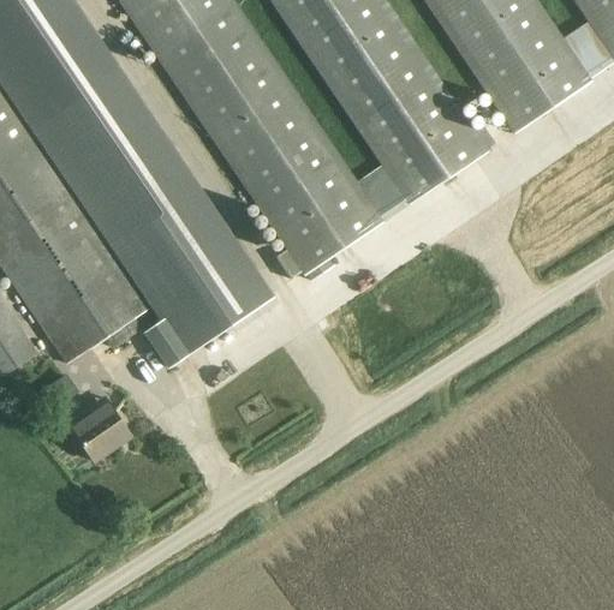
[(0,0),(0,70),(84,193),(97,214),(139,277),(155,299),(166,316),(145,329),(170,365),(274,293),(76,0),(0,0)]
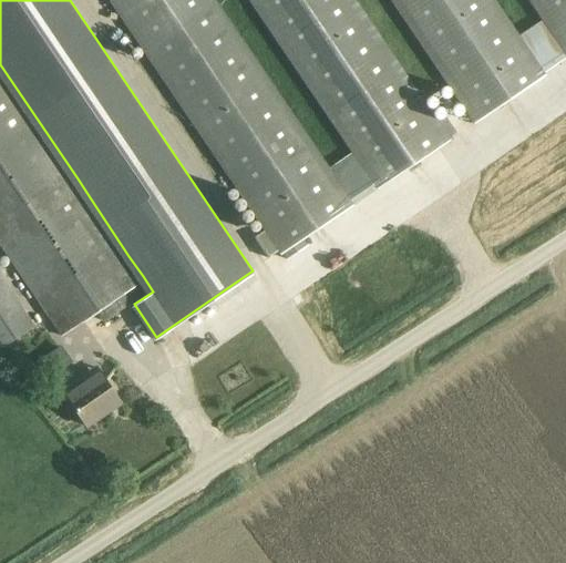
[(113,0),(145,47),(216,0),(113,0)]
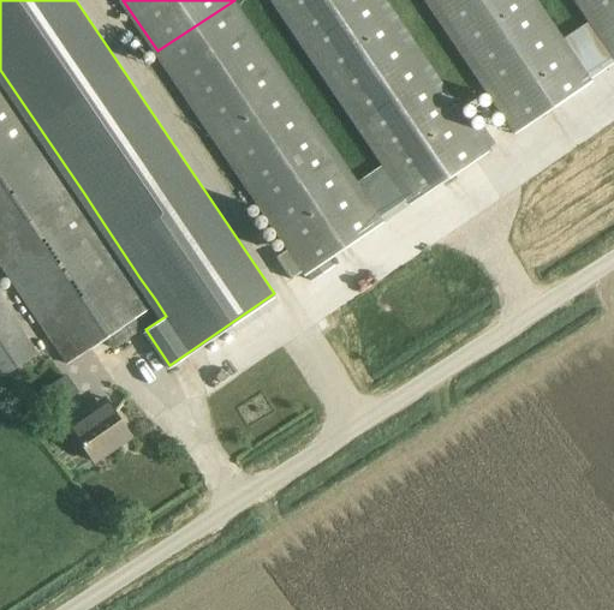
[(234,0),(158,51),(307,271),(383,220),(380,215),(407,197),(411,202),(488,150),(386,0),(275,0),(389,168),(361,187),(234,0)]
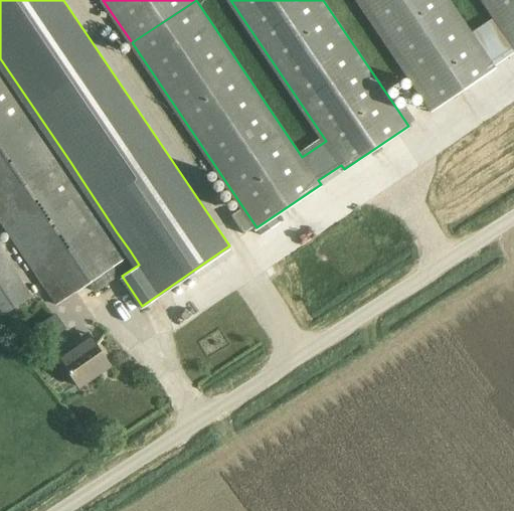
[(483,0),(499,24),(476,40),(449,0),(356,0),(431,110),(494,67),(492,63),(513,48),(513,0),(483,0)]
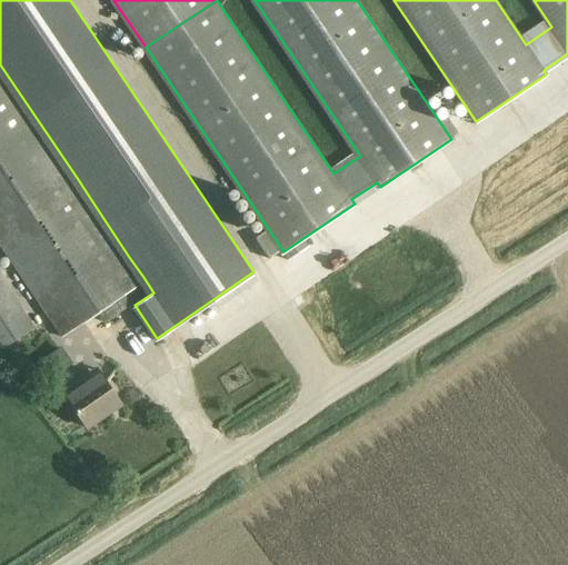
[(78,179),(72,184),(0,77),(0,246),(62,337),(98,313),(105,321),(132,303),(126,294),(140,284),(138,280),(143,277),(129,257),(123,260),(85,201),(90,198),(78,179)]
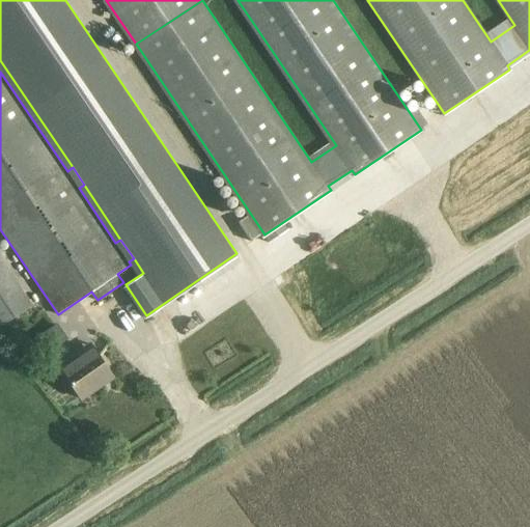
[(233,223),(246,243),(259,233),(247,214),(233,223)]
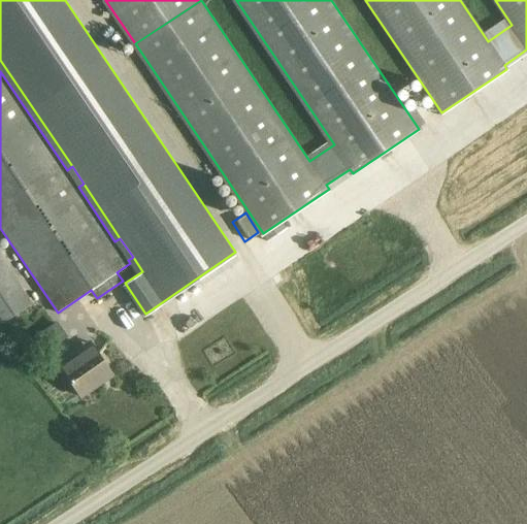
[(0,322),(33,300),(0,251),(0,322)]
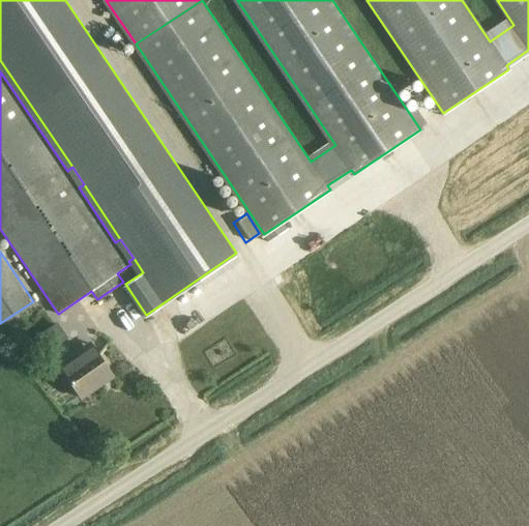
[(113,373),(91,341),(59,363),(82,396),(113,373)]
